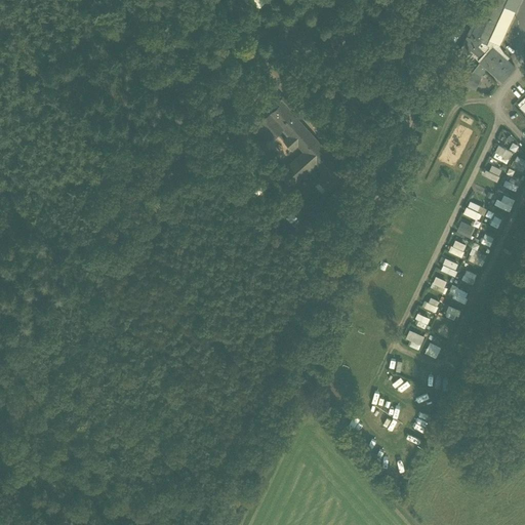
[(506,0),(487,0),(471,37),(486,44),(506,0)]
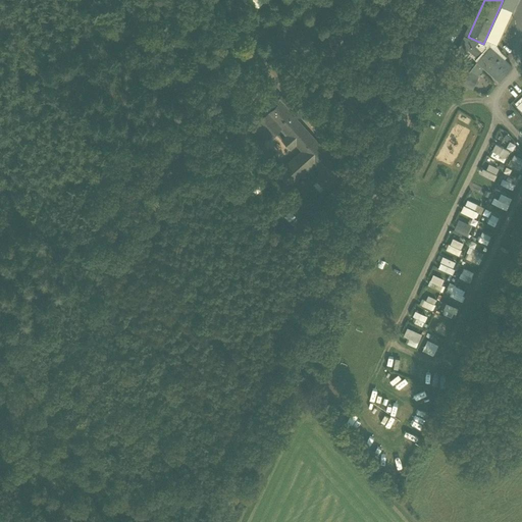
[(417,7),(410,4),(406,10),(413,14),(417,7)]
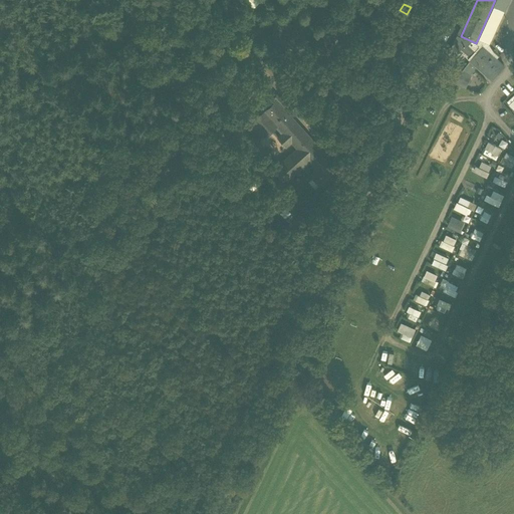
[(491,80),(503,66),(482,46),(469,60),(491,80)]
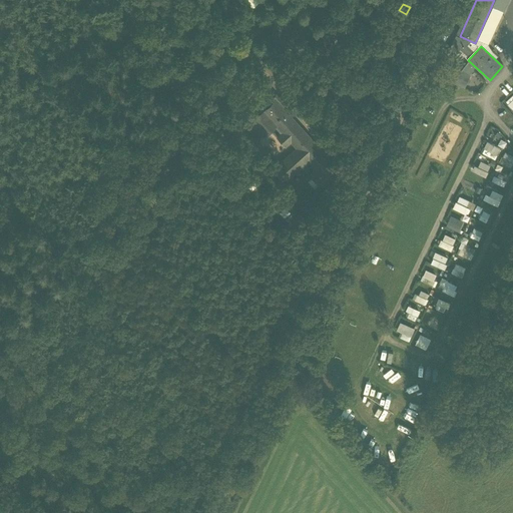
[(284,114),(286,112),(289,115),(291,114),(275,96),(248,119),(265,136),(275,127),(281,134),(278,138),(285,146),(291,141),(297,148),(274,170),(285,182),(309,161),(316,169),(309,174),(319,185),(326,179),(326,180),(338,169),(329,160),(309,137),(307,139),(284,114)]
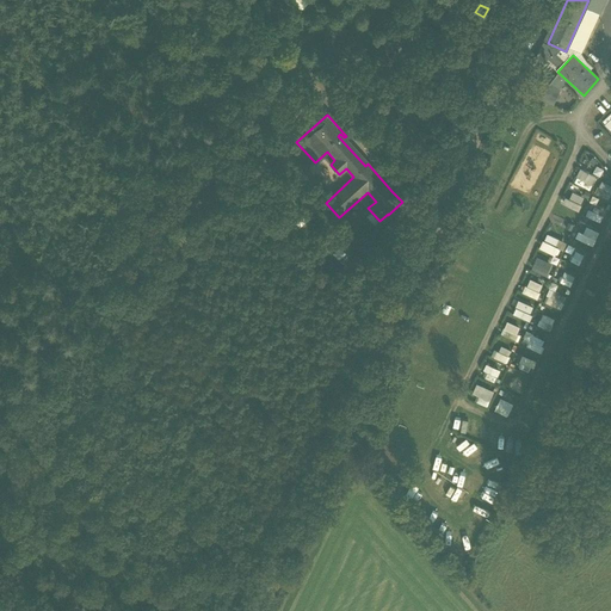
[(600,176),(604,168),(597,165),(593,172),(600,176)]
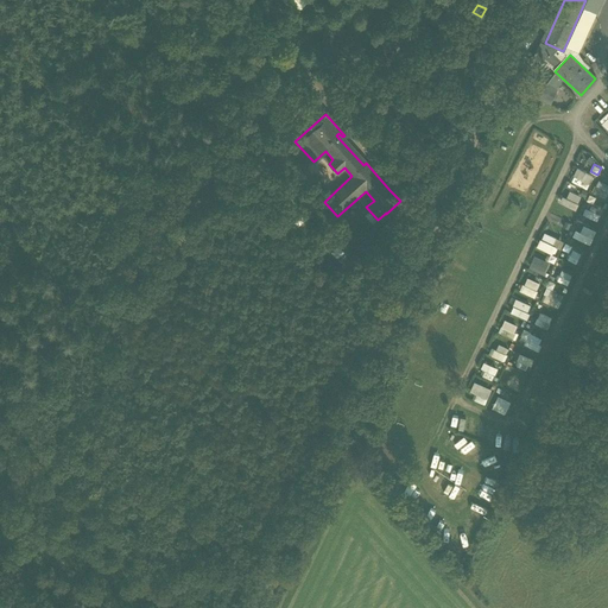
[(571,181),(588,189),(595,175),(578,166),(571,181)]
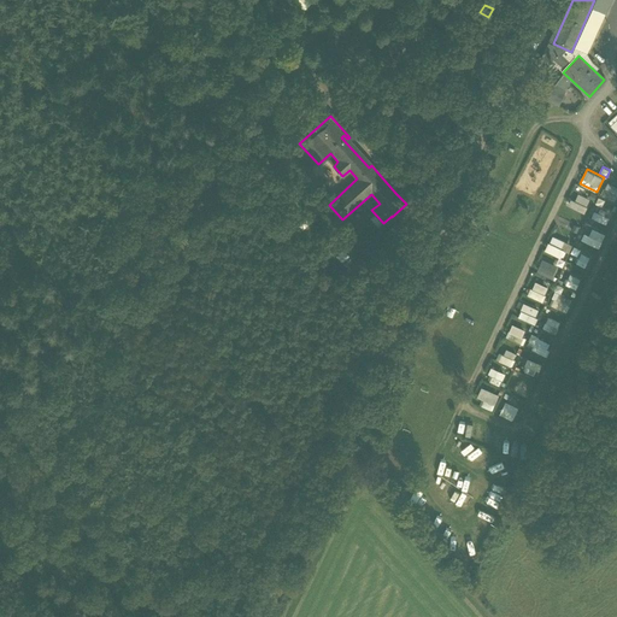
[(615,200),(616,194),(616,186),(606,182),(601,194),(615,200)]
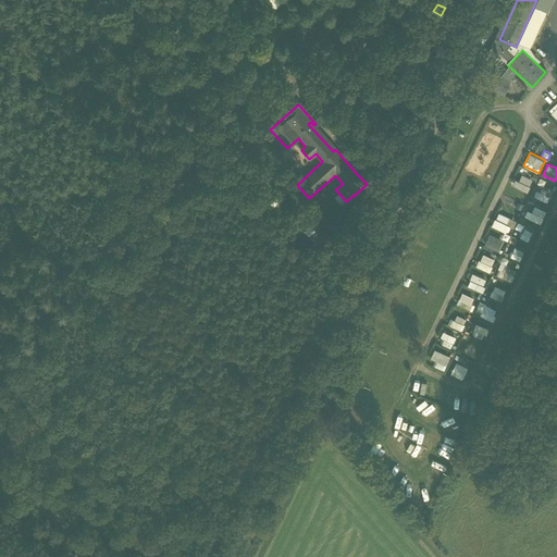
[(522,175),(521,181),(516,178),(514,186),(530,190),(533,177),(522,175)]
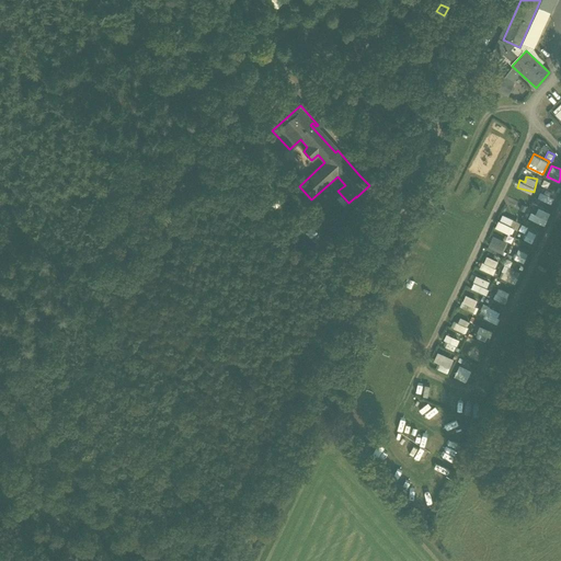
[(538,207),(541,201),(534,197),(531,204),(538,207)]
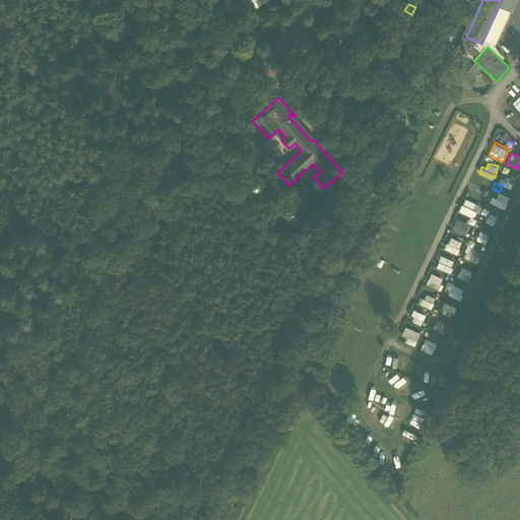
[(499,193),(498,198),(492,196),(490,203),(506,207),(510,195),(499,193)]
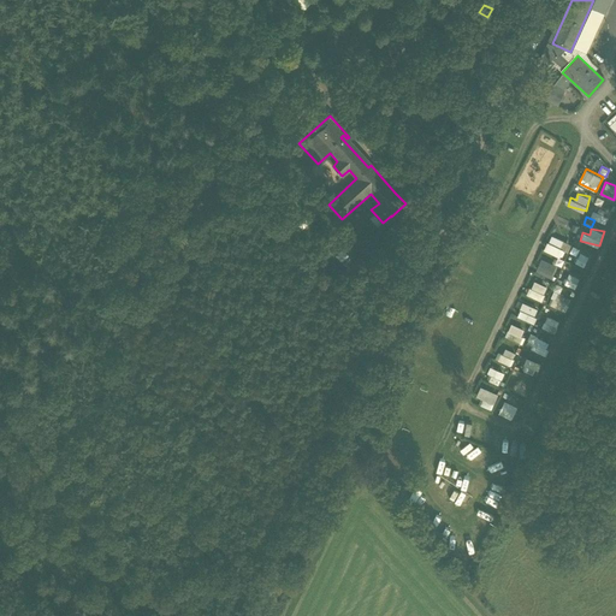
[(563,258),(570,243),(551,235),(544,249),(563,258)]
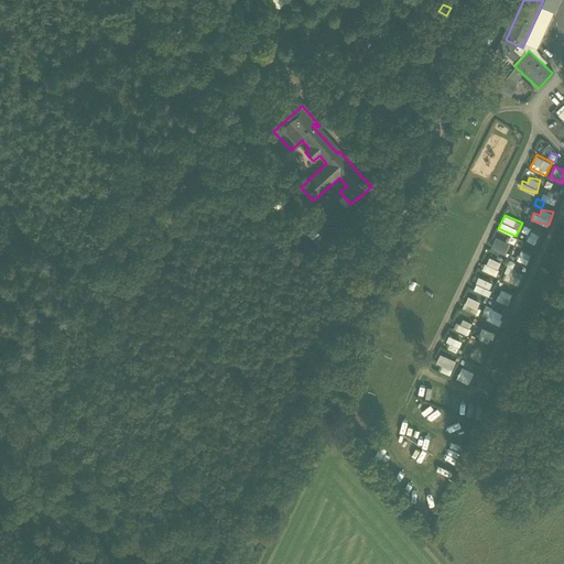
[(314,228),(308,235),(316,241),(323,236),(314,228)]
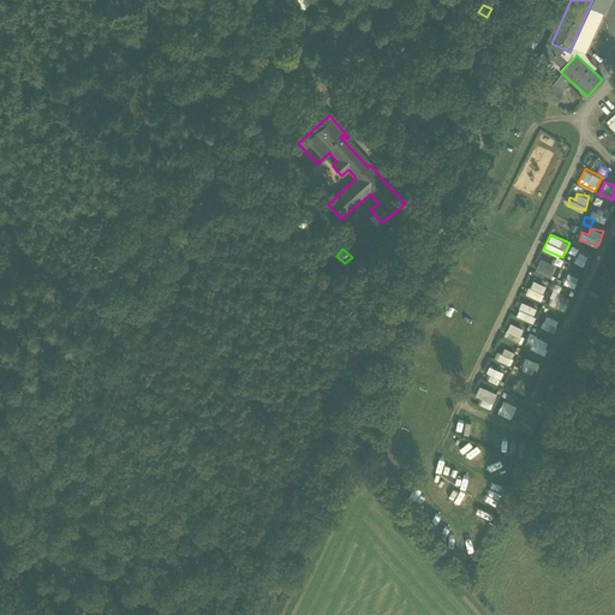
[(536,272),(553,276),(556,264),(541,258),(536,272)]
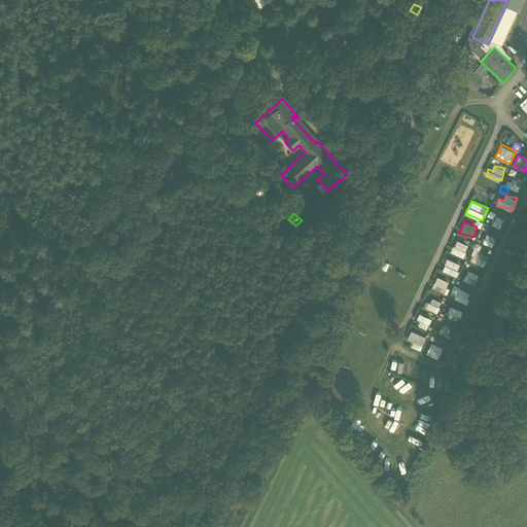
[(456,240),(452,252),(464,256),(468,244),(456,240)]
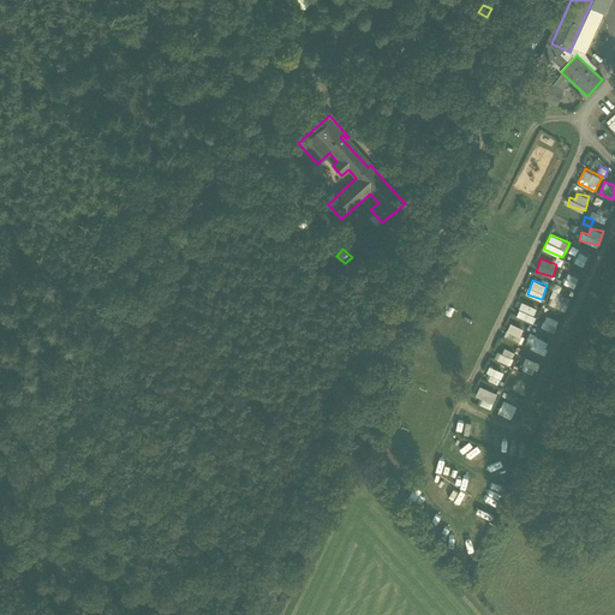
[(569,298),(554,291),(548,304),(563,311),(569,298)]
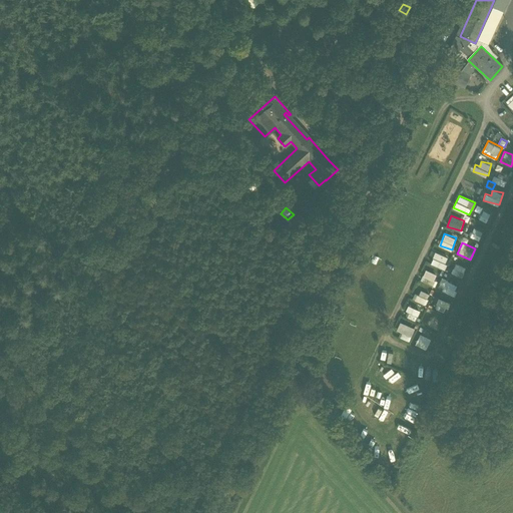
[(438,254),(434,264),(442,268),(446,258),(438,254)]
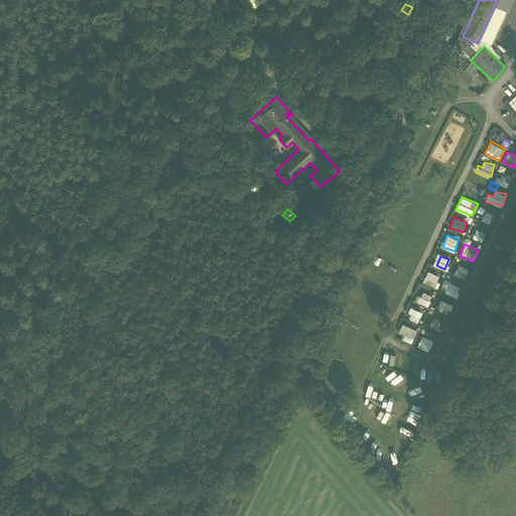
[(454,275),(465,278),(469,268),(457,264),(454,275)]
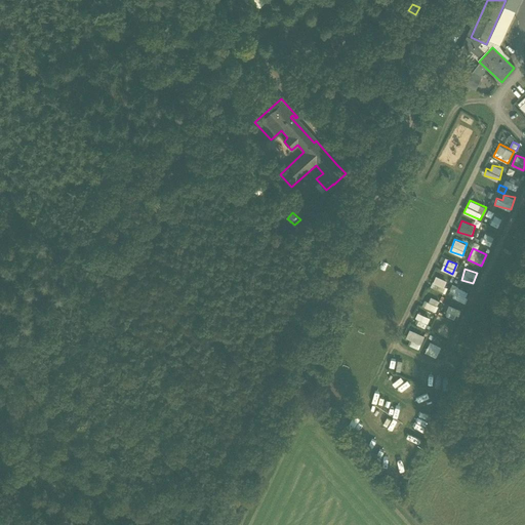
[(435,276),(431,287),(443,291),(448,281),(435,276)]
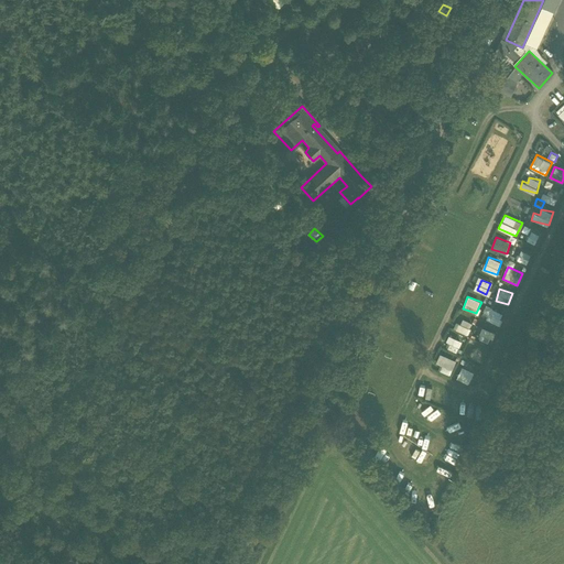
[(483,313),(487,314),(486,320),(499,324),(502,312),(485,306),(483,313)]
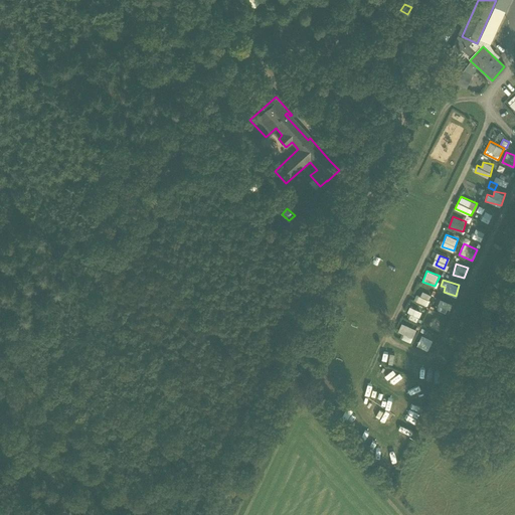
[(415,295),(414,301),(427,305),(430,299),(415,295)]
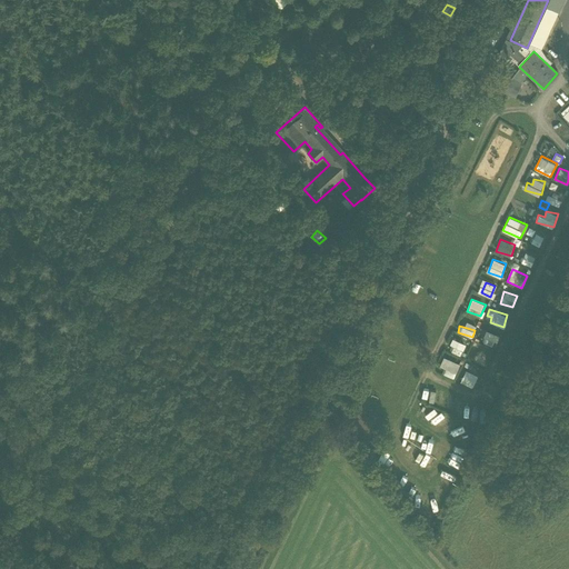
[(493,348),(499,337),(486,330),(480,341),(493,348)]
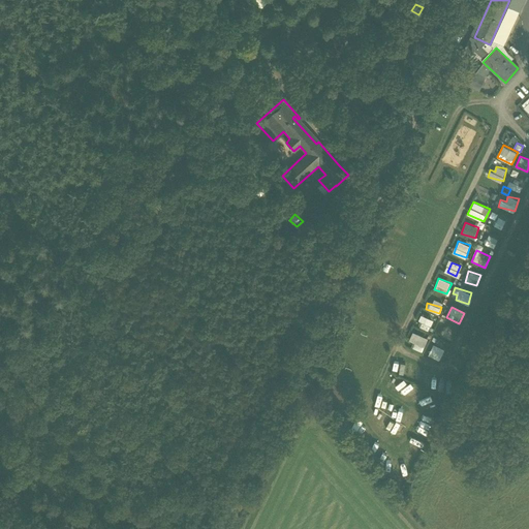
[(416,324),(428,331),(434,320),(422,314),(416,324)]
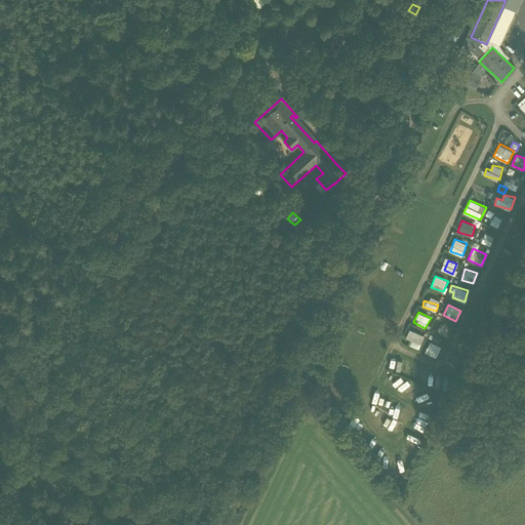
[(443,337),(447,327),(440,324),(435,334),(443,337)]
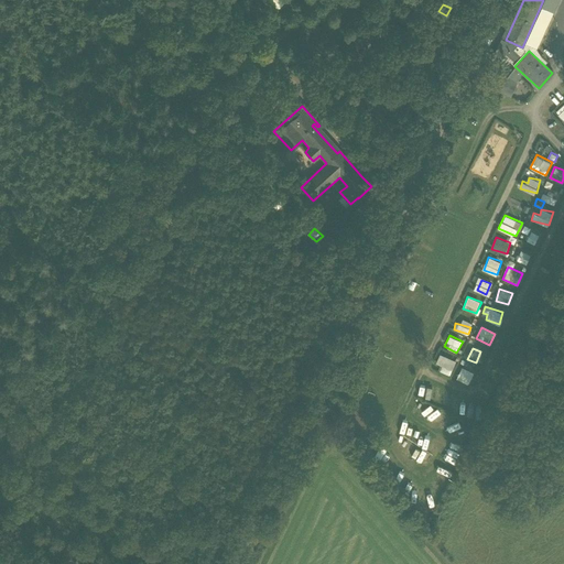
[(440,354),(436,362),(441,365),(438,369),(451,375),(456,360),(440,354)]
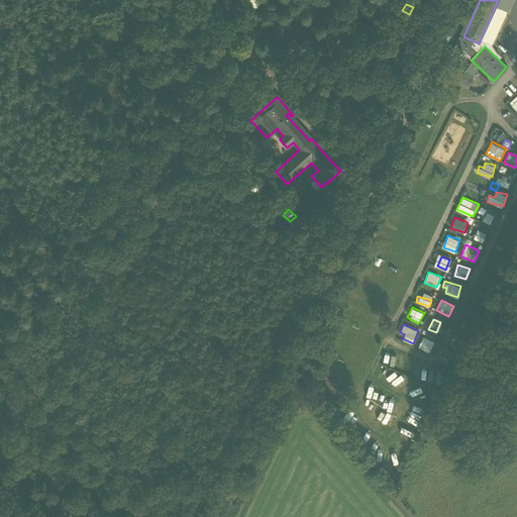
[(430,351),(434,340),(422,336),(418,347),(430,351)]
